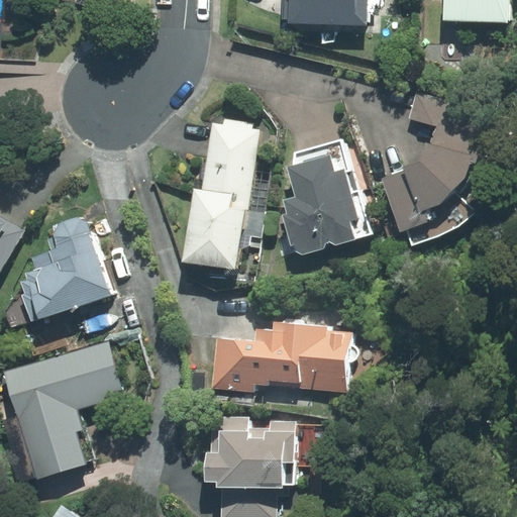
[(369,0),(282,0),(282,19),(289,19),(289,22),(368,25),(369,0)]
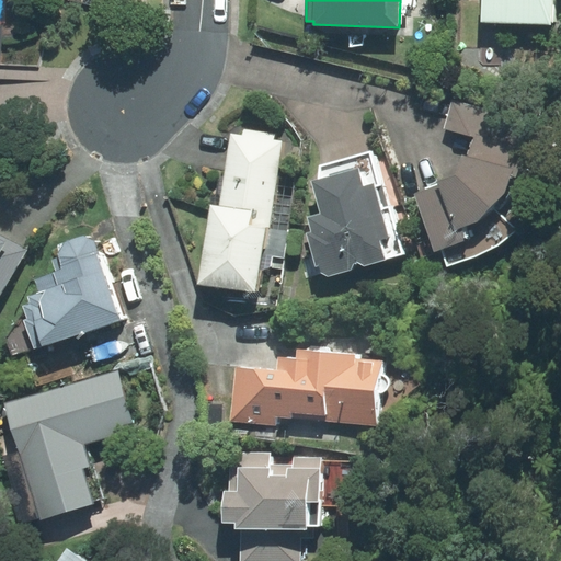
[(480,0),(480,23),(552,25),(552,0),(480,0)]
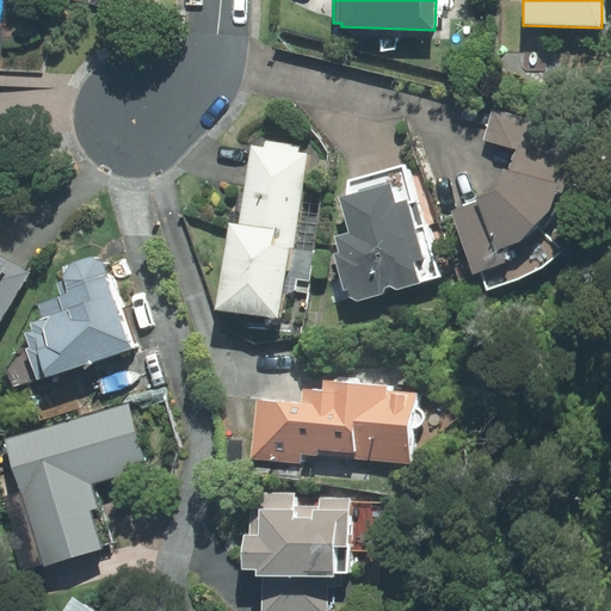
[(516,149),(510,170),(557,184),(555,191),(562,192),(579,135),(493,109),(483,140),(516,149)]
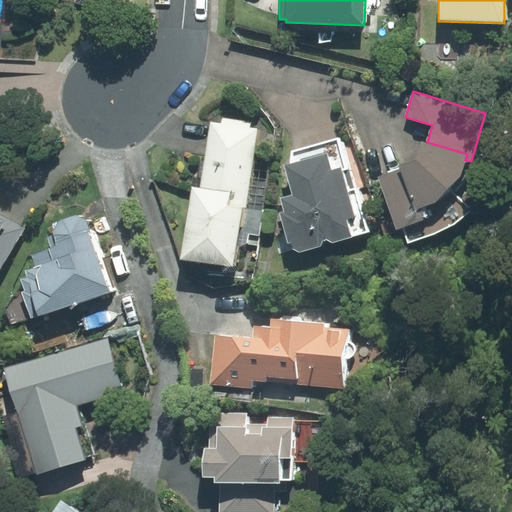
[(246,209),(257,130),(250,129),(251,122),(222,118),(221,124),(210,123),(201,188),(190,187),(180,258),(235,266),(238,247),(248,244),(258,245),(263,212),(246,209)]
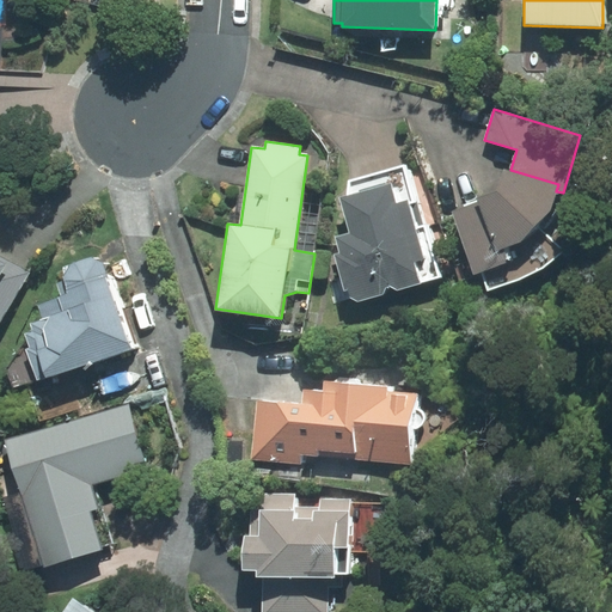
[(415,175),(411,164),(349,181),(347,195),(340,197),(349,233),(335,237),(340,252),(334,254),(344,291),(347,291),(349,298),(357,301),(384,294),(386,288),(390,287),(397,291),(441,277),(426,226),(434,224),(420,173),(415,175)]
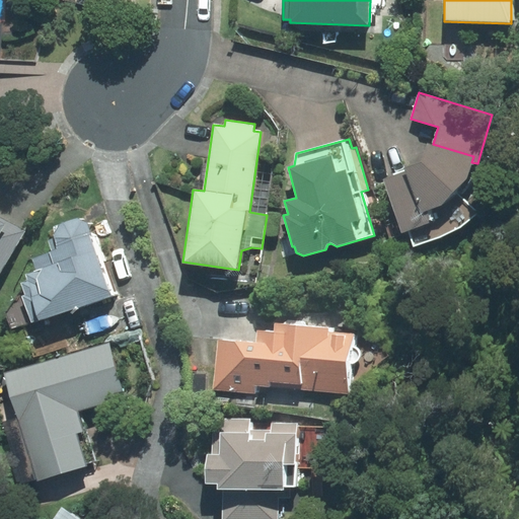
[(428,143),(421,162),(404,168),(405,170),(382,178),(401,232),(410,230),(415,246),(440,237),(460,227),(477,212),(455,191),(466,178),(471,162),(473,156),(433,144),(428,143)]
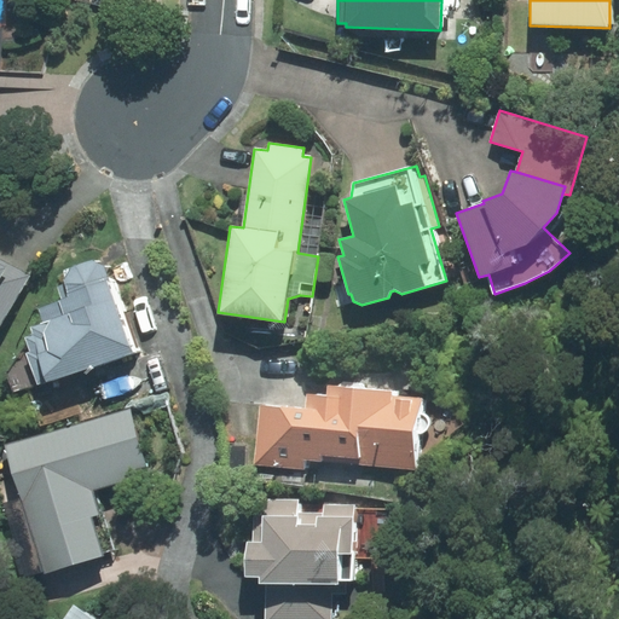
[(0,329),(29,276),(0,259),(0,329)]
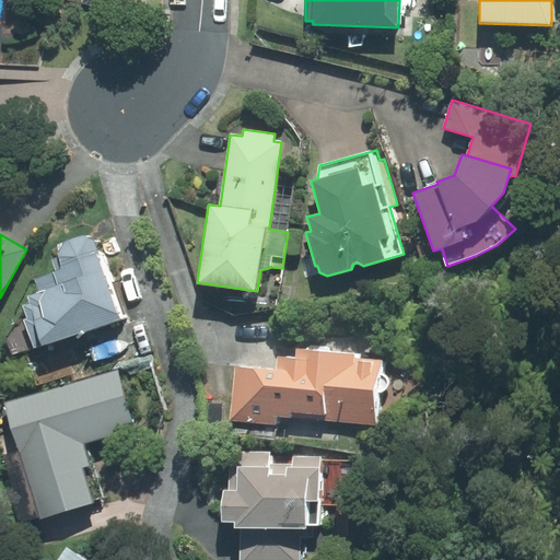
[(121,317),(94,241),(83,235),(63,242),(57,254),(58,256),(50,258),(55,270),(32,278),(37,291),(25,295),(28,303),(22,305),(27,318),(23,319),(19,324),(14,324),(7,338),(12,356),(121,317)]
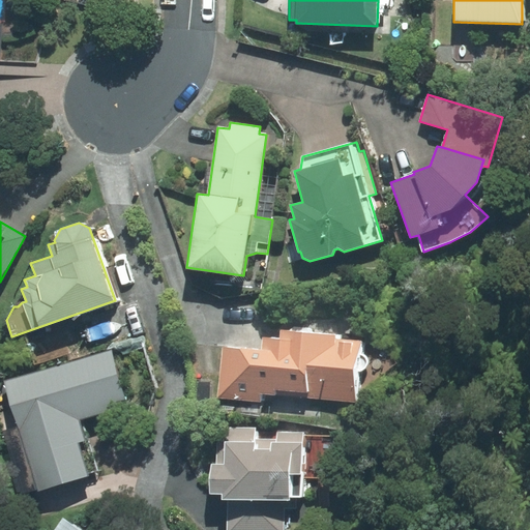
[(222,346),(217,399),(261,403),(261,394),(275,395),(276,390),(308,392),(307,398),(356,402),(359,371),(361,370),(364,369),(365,366),(367,363),(367,360),(366,357),(360,354),(361,342),(341,340),(341,335),(281,330),(280,339),(262,336),(261,350),(222,346)]
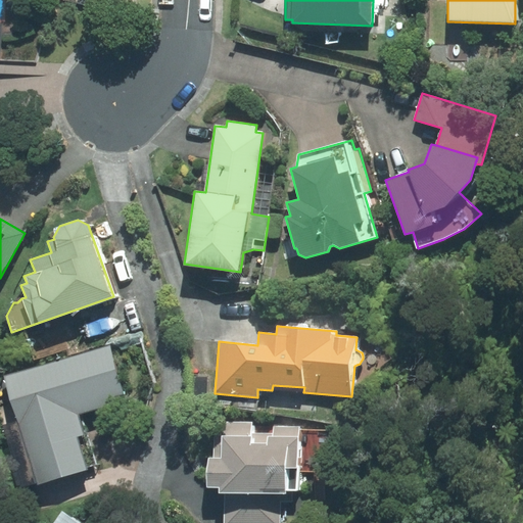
[(109,346),(4,377),(17,420),(0,425),(19,487),(85,468),(75,436),(83,434),(77,414),(126,399),(109,346)]
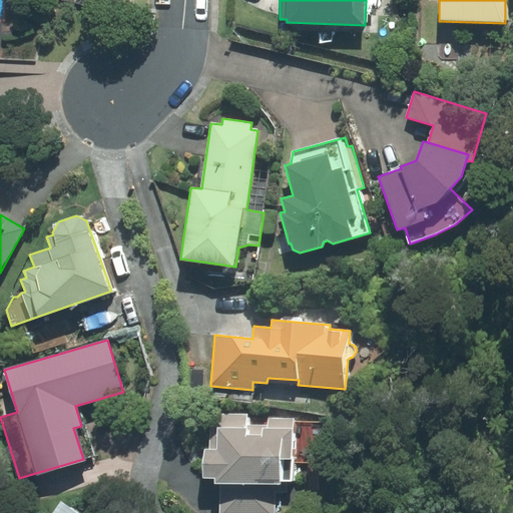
[(294,422),(294,419),(268,419),(268,426),(247,425),(248,414),(209,413),(208,449),(204,449),(203,477),(215,478),(215,483),(221,483),(220,512),(274,512),(275,492),(287,493),(287,482),(293,482),(294,462),(329,463),(330,423),(294,422)]
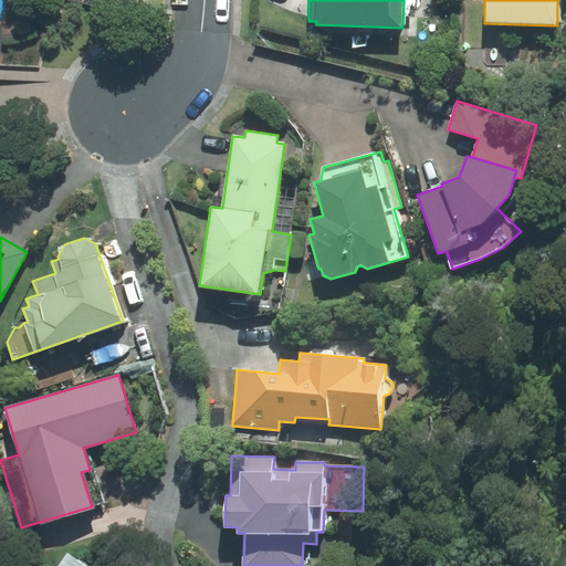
[(84,565),(66,554),(58,565),(84,565)]
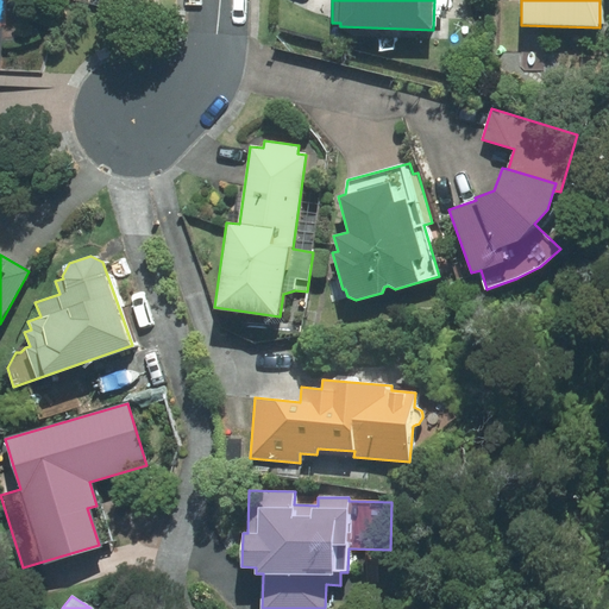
All buildings are outlined.
